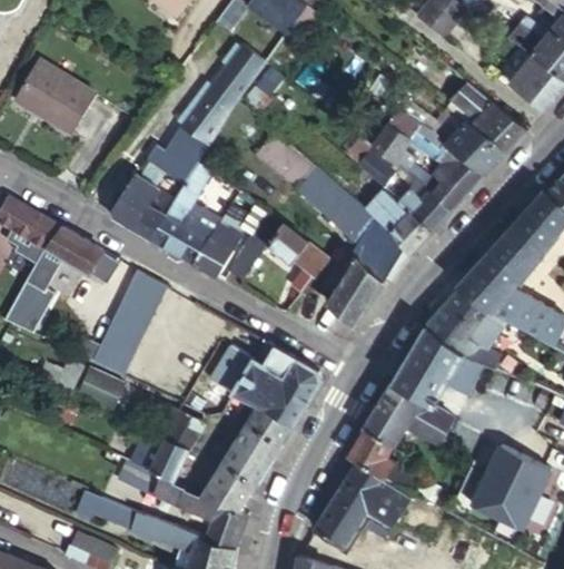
[(182,0),(149,0),(174,16),(182,0)]
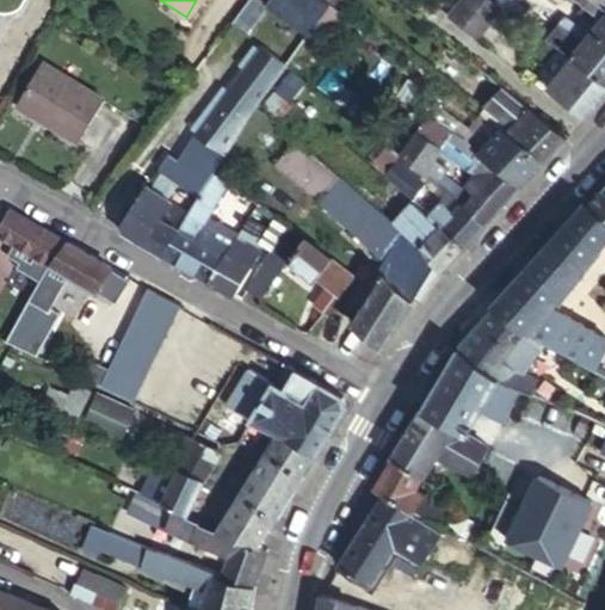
[(323,7),(313,0),(267,0),(260,11),(301,39),(303,35),(323,7)]
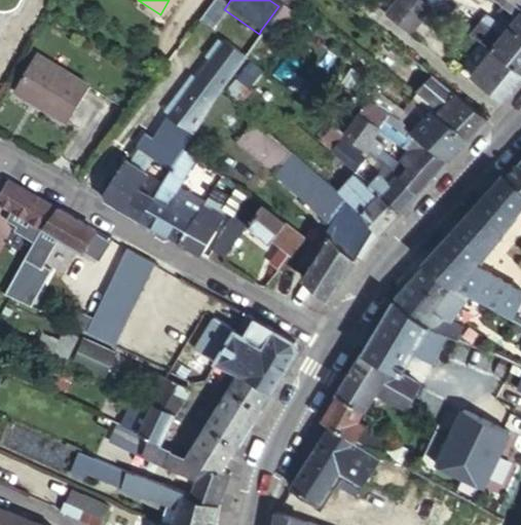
[(429,8),(422,4),(415,0),(398,0),(384,19),(408,36),(429,8)]
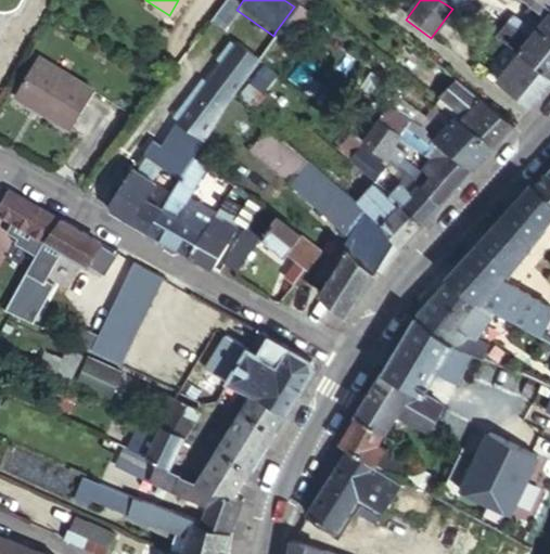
[(452,9),(468,21),(481,4),(473,0),(448,0),(446,4),(452,9)]
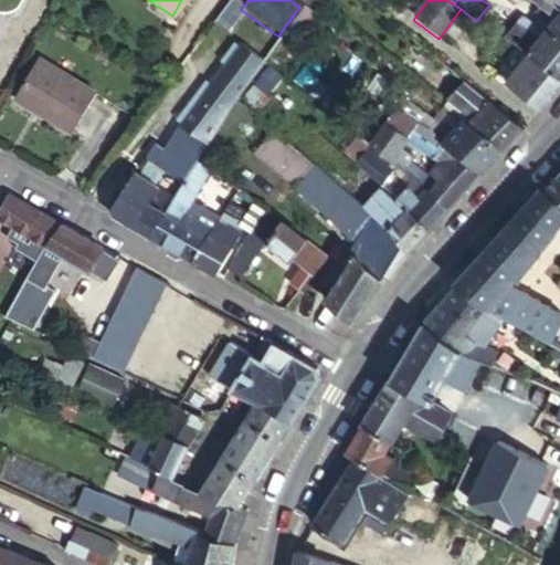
[(559,10),(559,1),(558,0),(525,0),(553,21),(559,13),(559,10)]
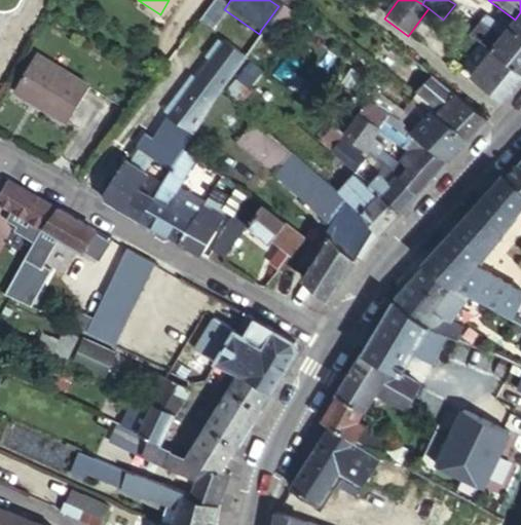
[(468,37),(491,53),(520,74),(520,12),(515,20),(504,35),(499,40),(477,24),(468,37)]
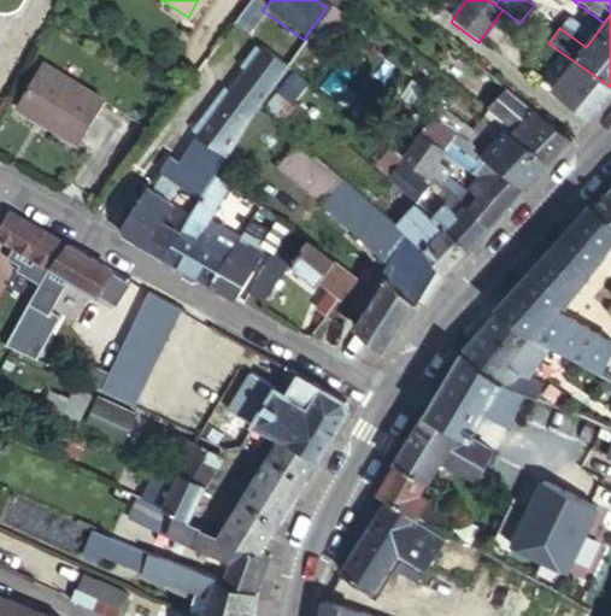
[(563,22),(559,28),(586,47),(591,41),(563,22)]
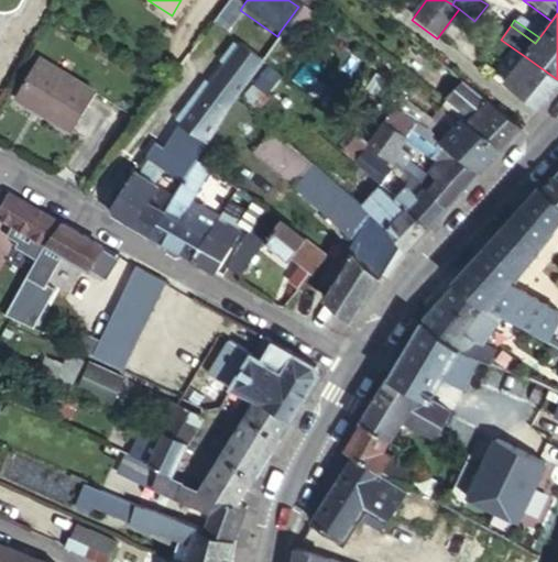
[(265,53),(274,40),(253,25),(244,36),(265,53)]
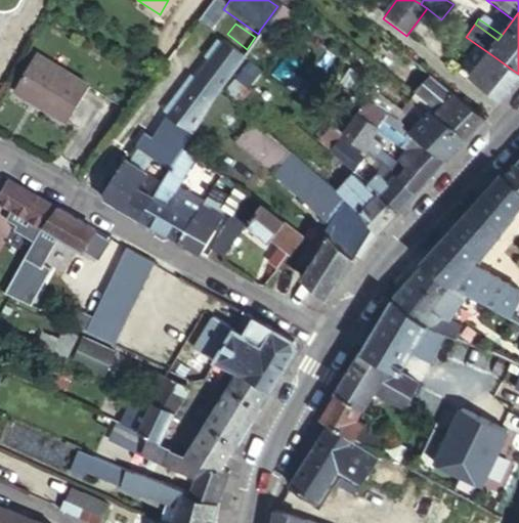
[(221,42),(241,58),(247,49),(227,34),(221,42)]
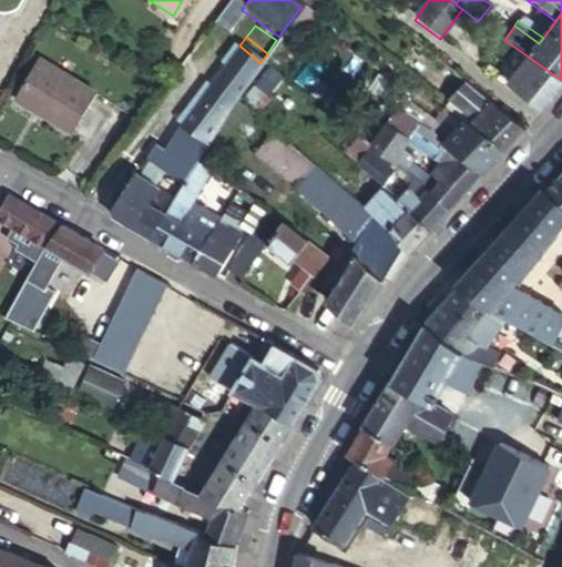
[(248,81),(261,63),(239,46),(176,127),(181,129),(204,147),(232,104),(248,81)]
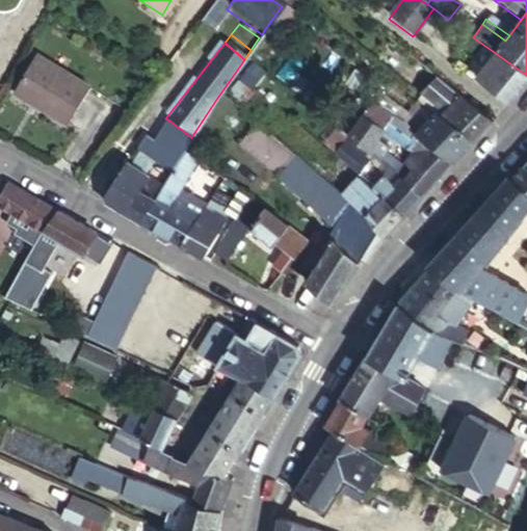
[(526,79),(526,75),(497,54),(478,80),(507,102),(526,79)]
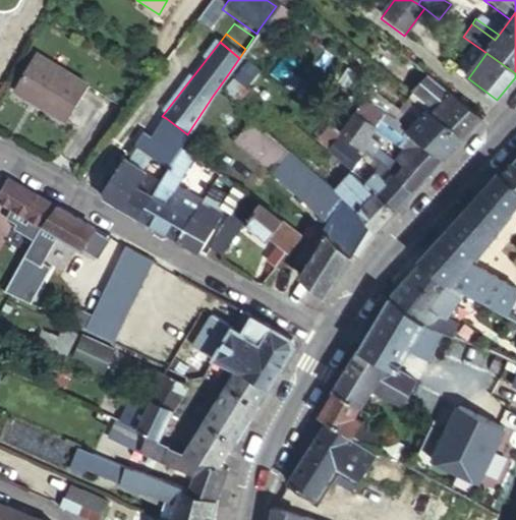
[(32,63),(12,92),(38,109),(36,112),(62,128),(83,94),(32,63)]
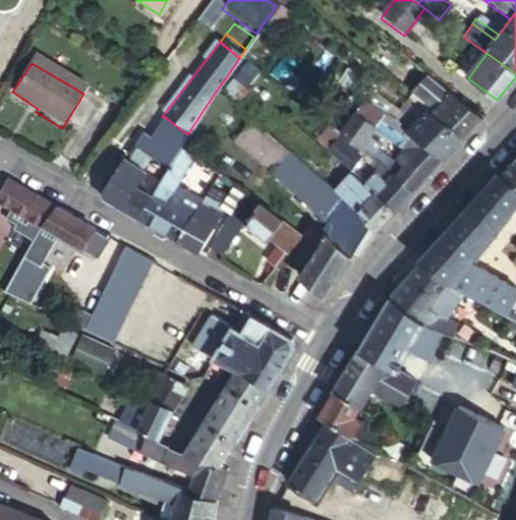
[(242,71),(238,67),(233,73),(237,76),(242,71)]
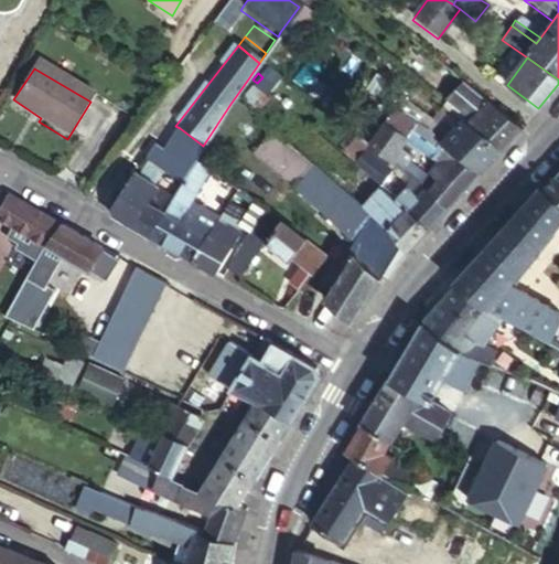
[(500,152),(518,129),(458,86),(445,103),(469,120),(464,127),(500,152)]
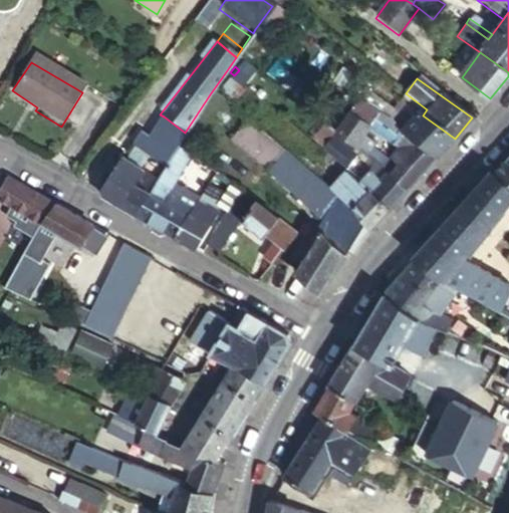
[(37,107),(12,90),(9,95),(35,110),(37,107)]
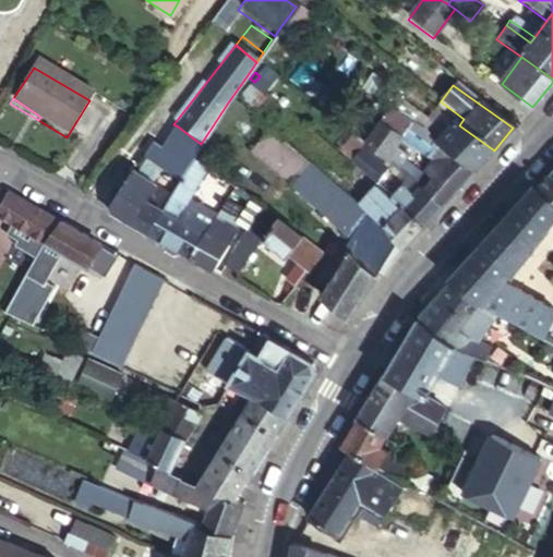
[(459,125),(445,114),(433,125),(427,123),(397,101),(389,112),(432,142),(459,125)]
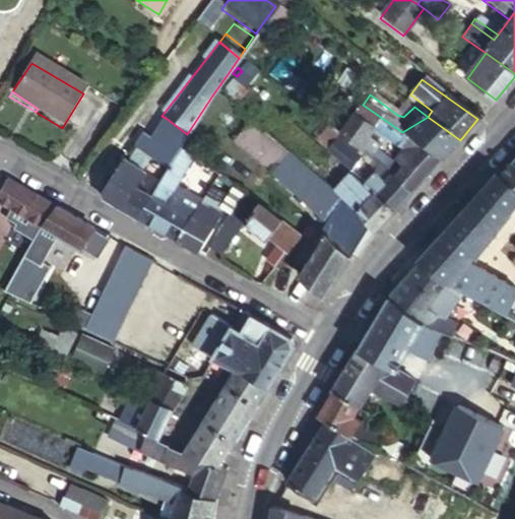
[(410,94),(406,101),(414,107),(428,117),(432,111),(410,94)]
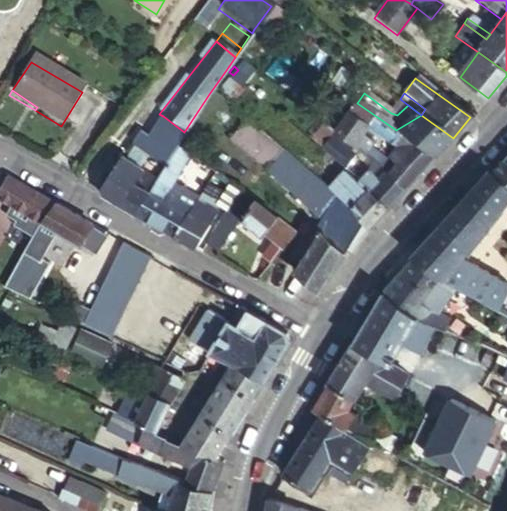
[(402,190),(434,157),(396,130),(357,103),(353,100),(332,133),(352,150),(357,142),(369,128),(397,151),(380,172),(385,176),(402,190)]
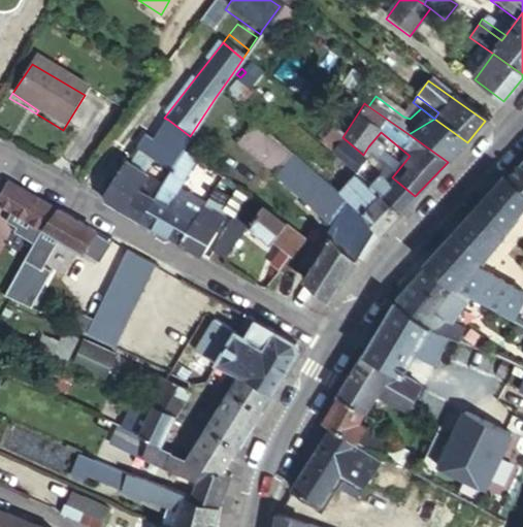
[(448,162),(467,142),(434,119),(409,134),(448,162)]
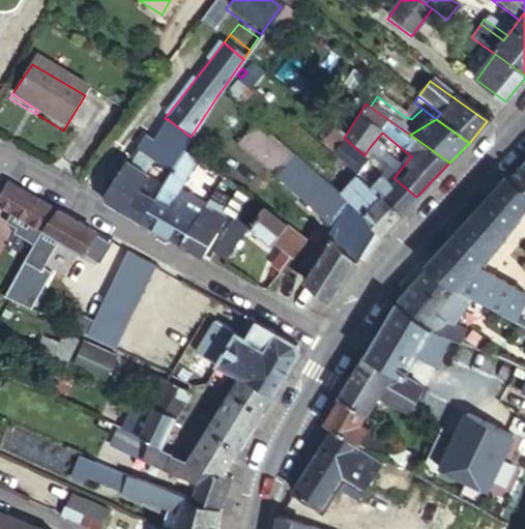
[(170,171),(181,152),(191,137),(169,120),(145,159),(169,172),(170,171)]
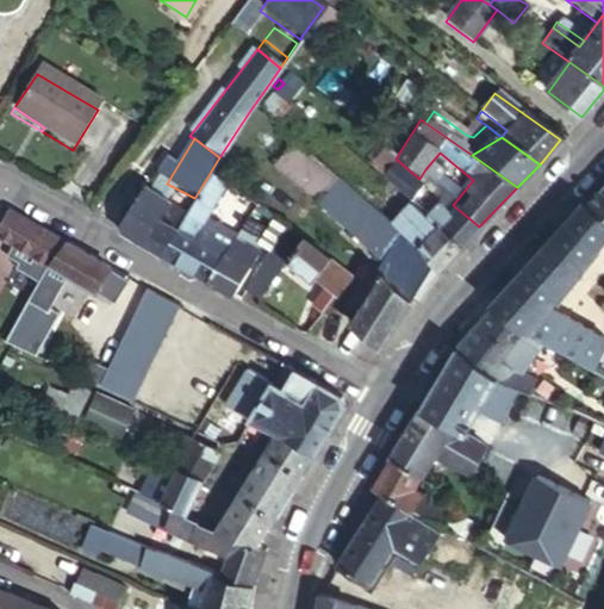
[(331,181),(285,142),(265,167),(310,206),(317,197),(331,181)]
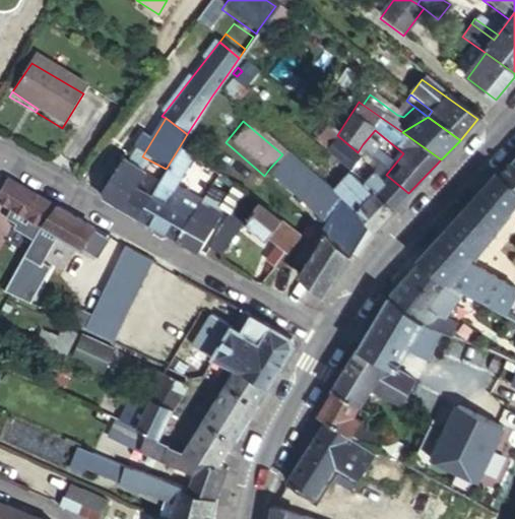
[(366,158),(372,151),(363,144),(358,152),(366,158)]
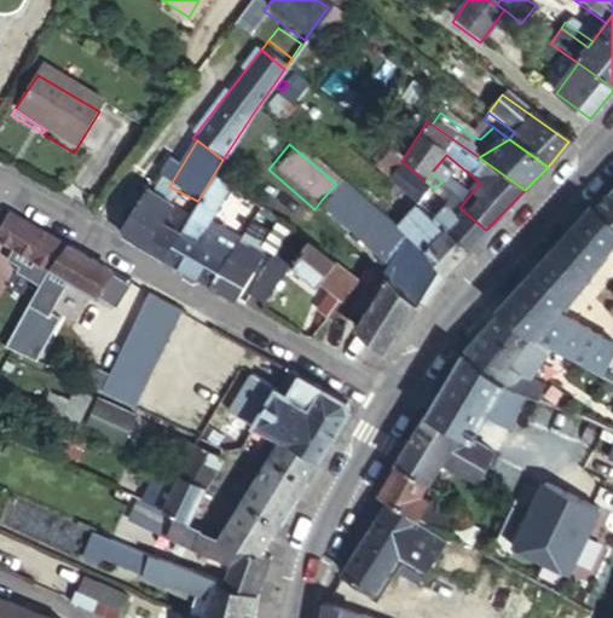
[(226,188),(212,178),(198,200),(213,208),(226,188)]
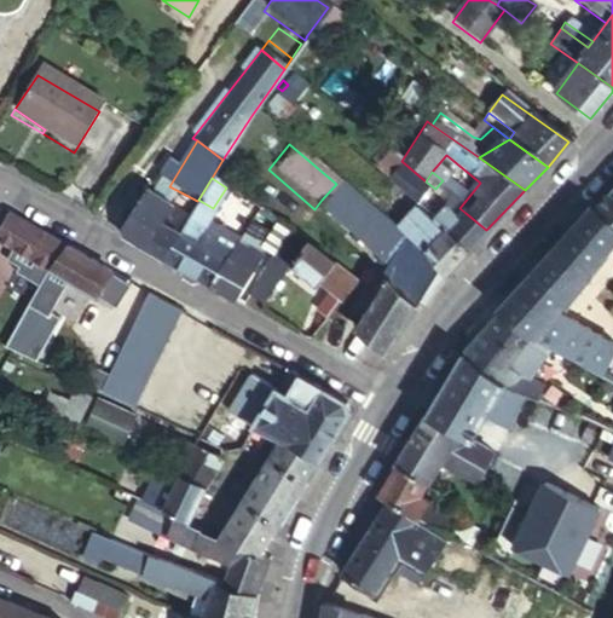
[(440,202),(414,179),(403,192),(429,214),(440,202)]
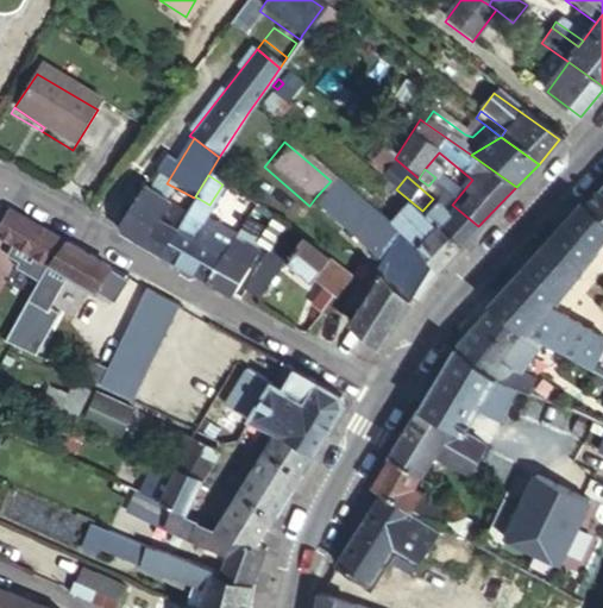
[(428,186),(445,199),(452,190),(435,177),(428,186)]
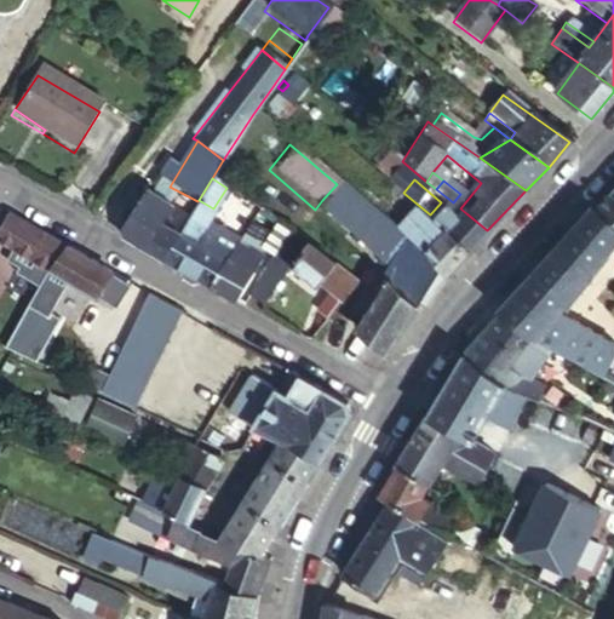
[(437,271),(424,258),(418,252),(337,184),(322,200),(330,206),(390,257),(384,267),(380,273),(388,279),(414,305),(437,271)]
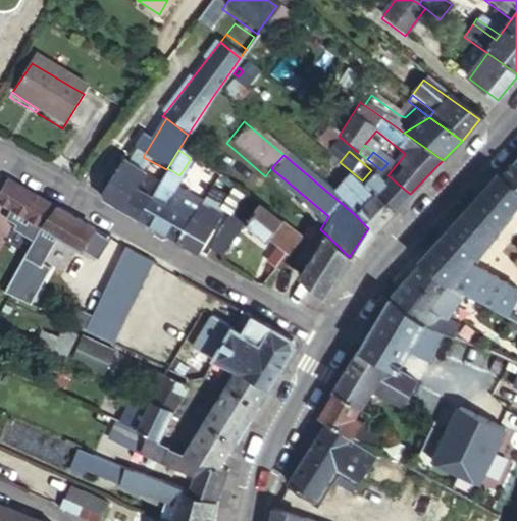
[(516,164),(513,161),(501,173),(516,187),(516,164)]
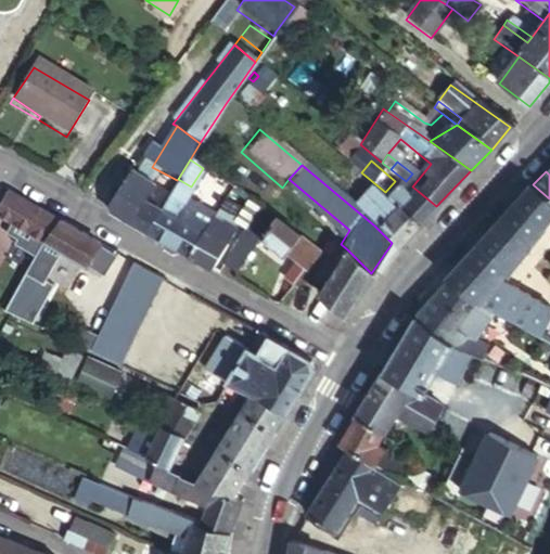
[(107,214),(144,233),(158,210),(142,202),(152,184),(131,172),(104,210),(109,213),(107,214)]
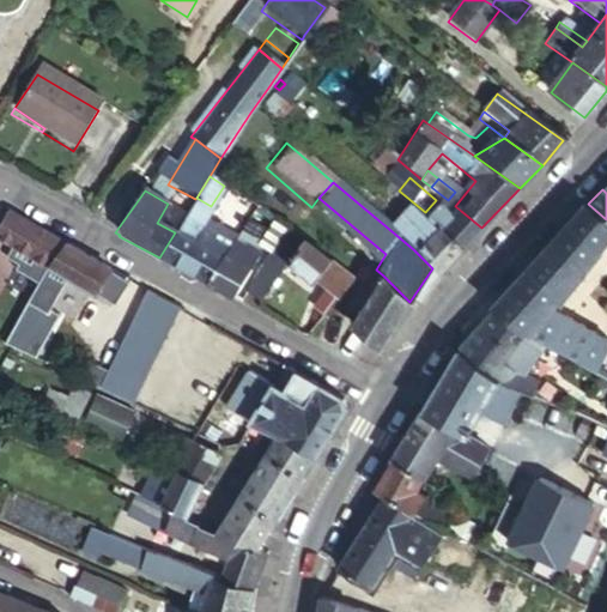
[(159,258),(205,283),(225,249),(231,238),(216,229),(212,235),(198,228),(211,206),(196,198),(195,199),(182,220),(175,232),(159,258)]
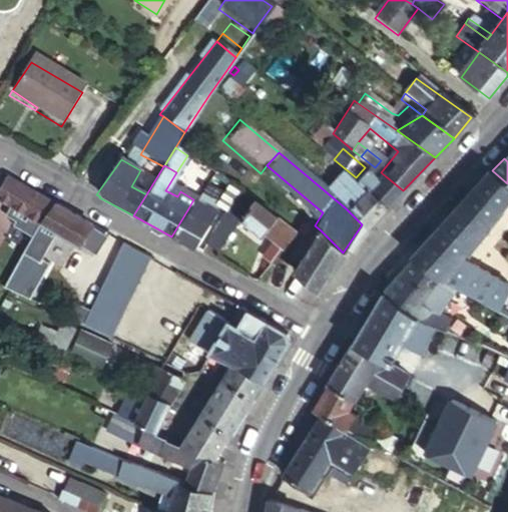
[(267,177),(318,220),(323,212),(273,170),(267,177)]
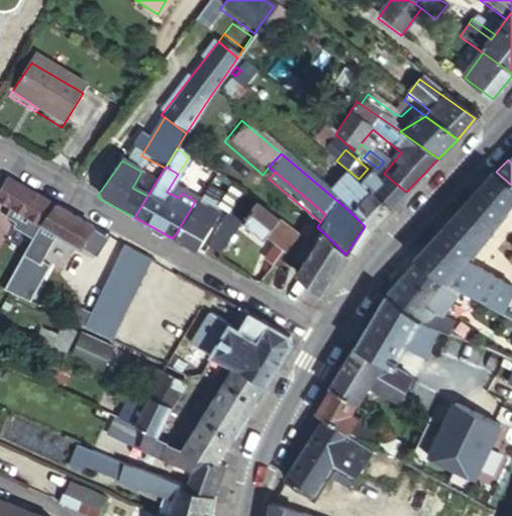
[(511,185),(496,172),(462,209),(494,220),(499,222),(503,214),(508,206),(503,204),(507,196),(511,198),(511,185)]
